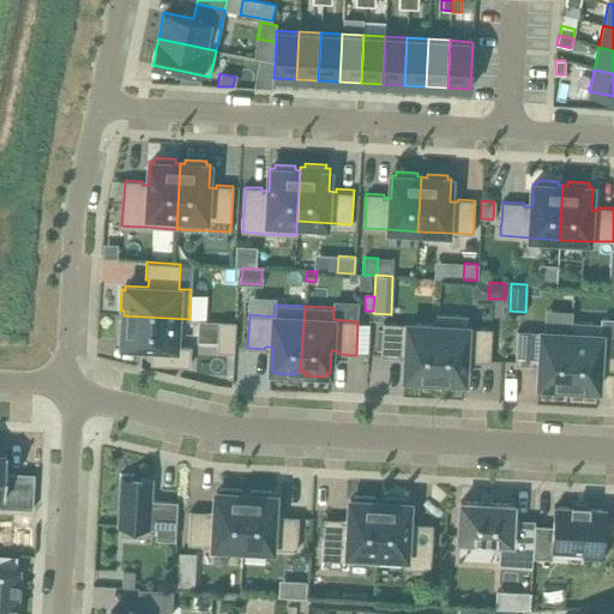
[(517,330),(515,363),(533,365),(533,361),(540,362),(540,366),(539,385),(542,385),(542,389),(563,390),(564,386),(569,386),(572,320),(571,320),(571,312),(546,311),(545,331),(541,331),(517,330)]
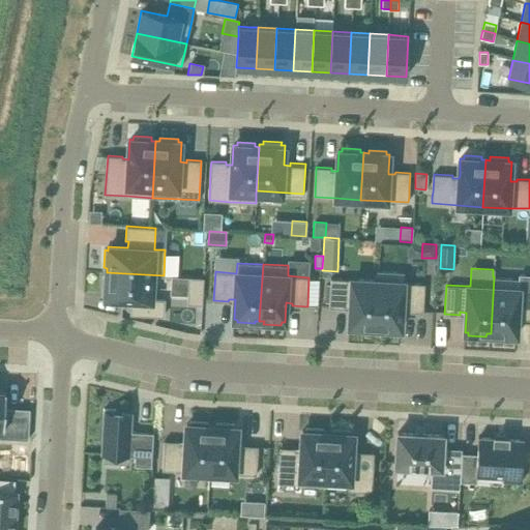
[(378,281),(375,327),(379,328),(379,330),(396,331),(396,328),(401,329),(402,310),(408,310),(408,312),(423,313),(424,284),(404,283),(404,272),(378,270),(378,281)]
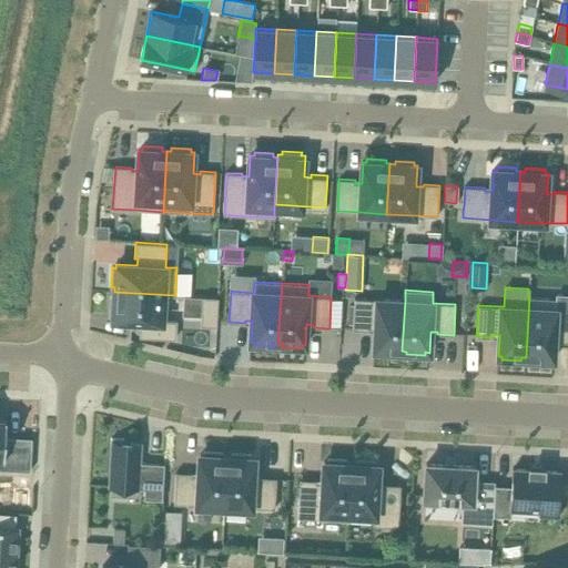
[(164,294),(114,292),(114,296),(111,296),(110,315),(113,315),(112,320),(133,321),(133,328),(140,330),(140,337),(175,340),(176,321),(163,321),(164,294)]
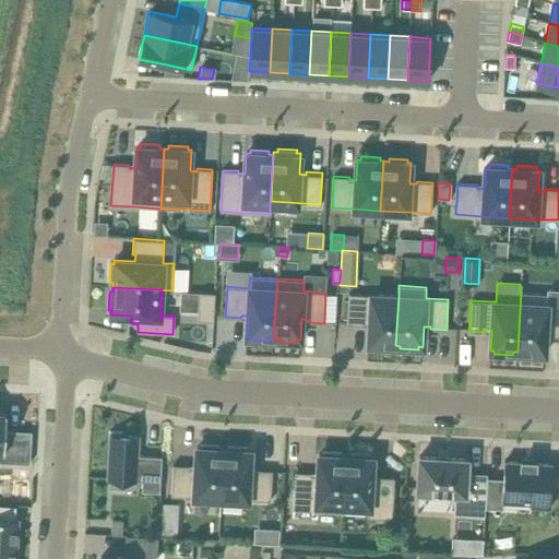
[(215,293),(199,292),(198,320),(213,321),(215,293)]
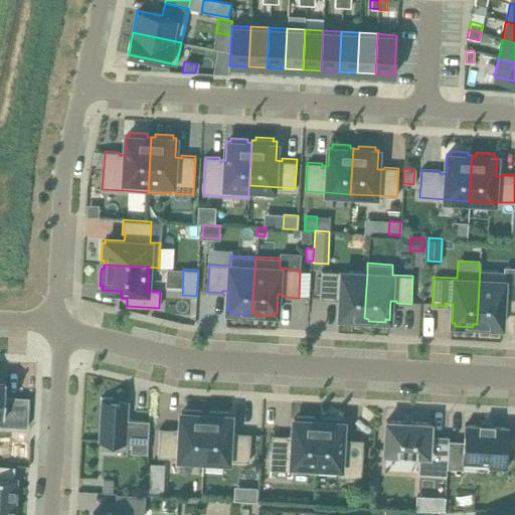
[(480,269),(477,324),(481,324),(481,327),(498,328),(498,325),(501,325),(503,306),(509,307),(509,309),(514,309),(514,281),(504,281),(504,271),(480,269)]
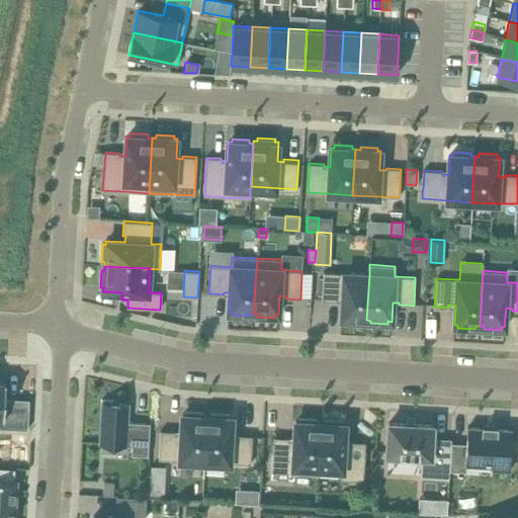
[(362,320),(366,320),(369,274),(344,273),(323,272),(322,300),(336,301),(336,298),(343,299),(341,319),(345,319),(345,322),(362,323),(362,320)]
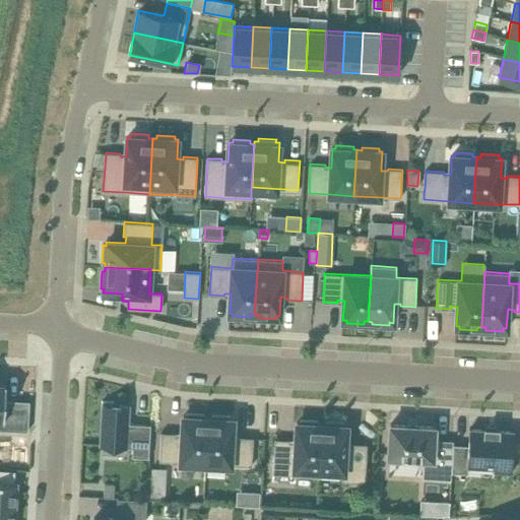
[(0,430),(27,432),(29,401),(6,399),(5,399),(6,383),(0,382),(0,430)]
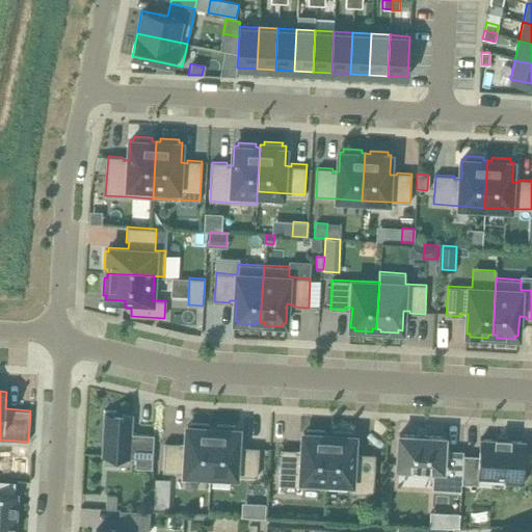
[(116,411),(104,410),(104,420),(105,420),(103,455),(135,456),(135,468),(152,469),(154,434),(131,433),(132,416),(115,415),(116,411)]
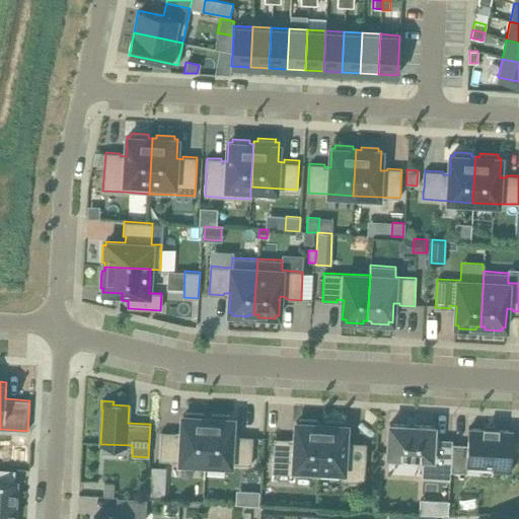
[(160,432),(159,460),(179,461),(205,463),(208,417),(204,417),(204,414),(186,413),(186,416),(182,416),(181,435),(175,435),(175,432),(160,432)]
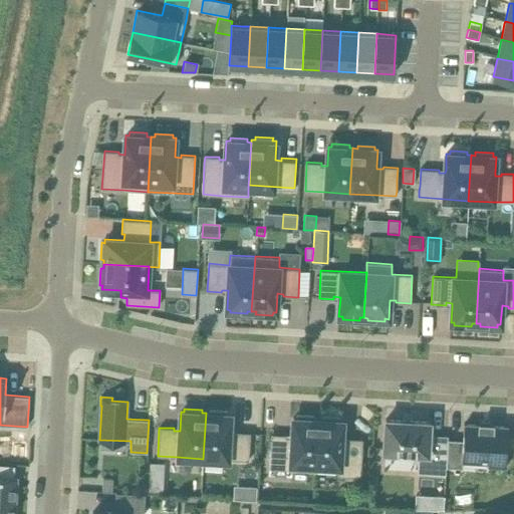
[(228,460),(249,461),(250,433),(236,432),(236,435),(229,434),(231,415),(227,415),(227,411),(210,410),(210,414),(206,413),(203,459),(228,460)]
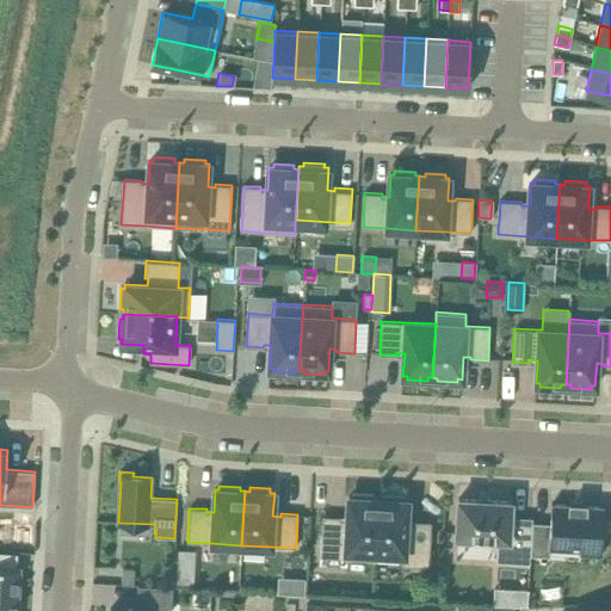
[(374,499),(374,495),(352,494),(352,498),(349,498),(347,520),(340,519),(340,517),(322,516),(320,557),(375,560),(378,499),(374,499)]
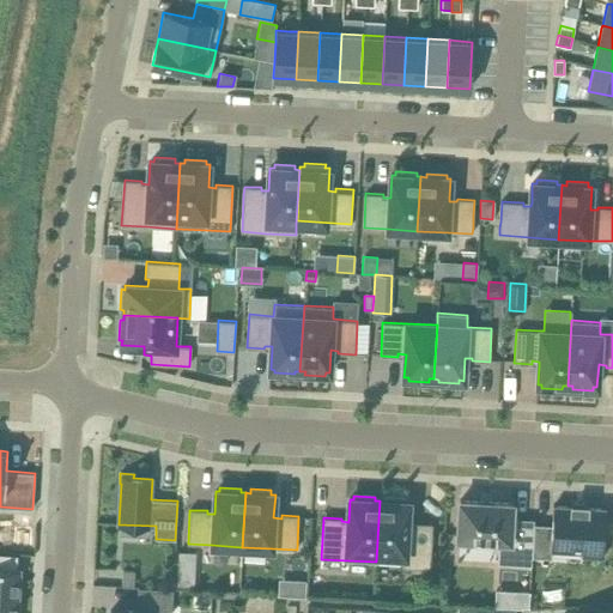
[(384,497),(384,501),(380,501),(376,562),(404,564),(404,568),(430,569),(432,523),(416,523),(416,526),(407,526),(408,503),(405,502),(405,498),(384,497)]
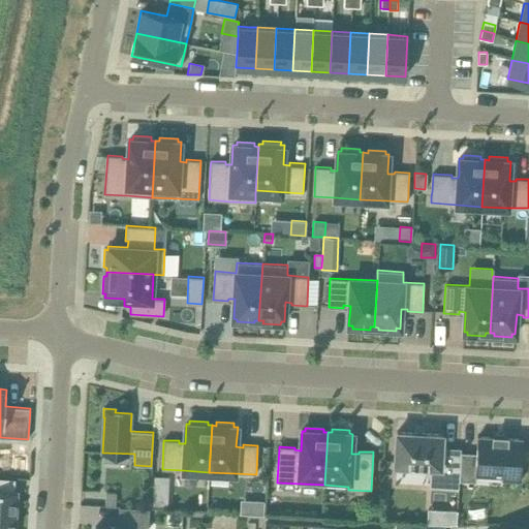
[(396,448),(395,464),(431,466),(430,487),(459,488),(461,453),(461,448),(441,446),(442,434),(422,433),(397,432),(396,448)]
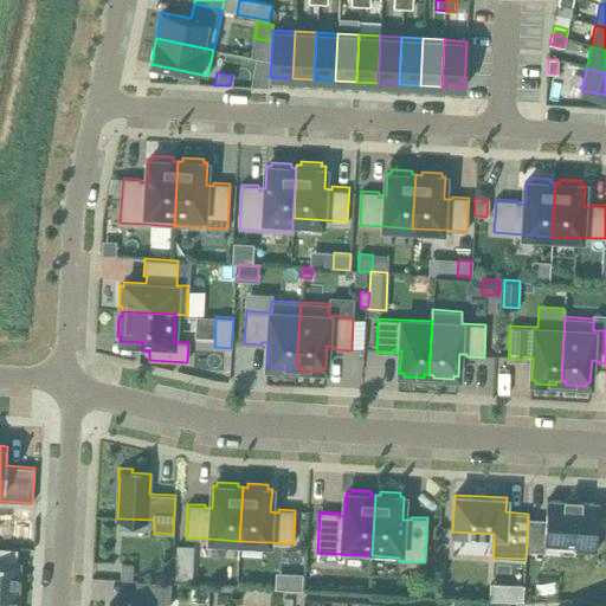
[(566,501),(548,500),(547,522),(530,521),(529,521),(527,553),(547,554),(547,545),(577,547),(577,549),(598,550),(600,503),(582,502),(582,500),(566,500),(566,501)]
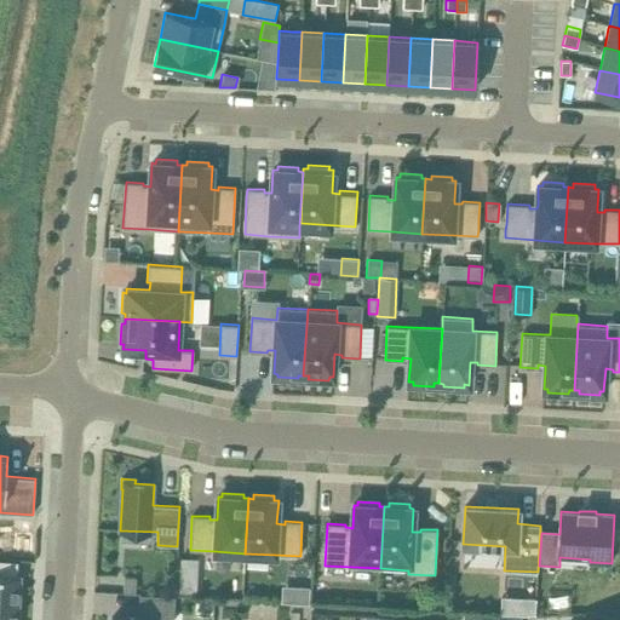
[(181,557),(178,592),(196,592),(197,558),(181,557)]
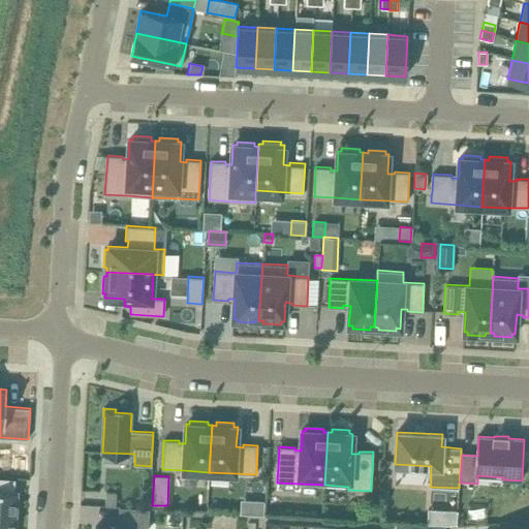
[(0,515),(16,517),(16,516),(17,492),(14,492),(0,491),(0,515)]
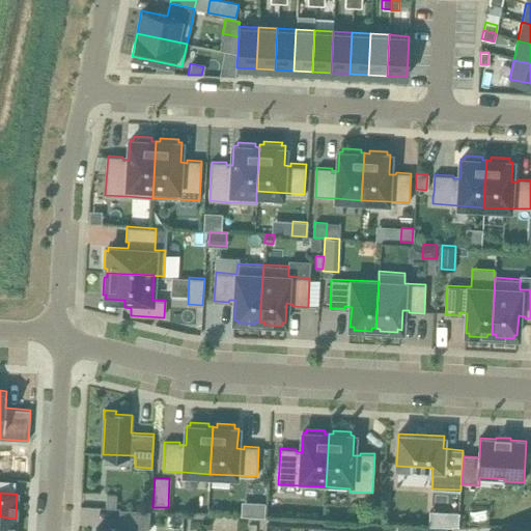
[(106,495),(106,508),(116,508),(116,495),(106,495)]
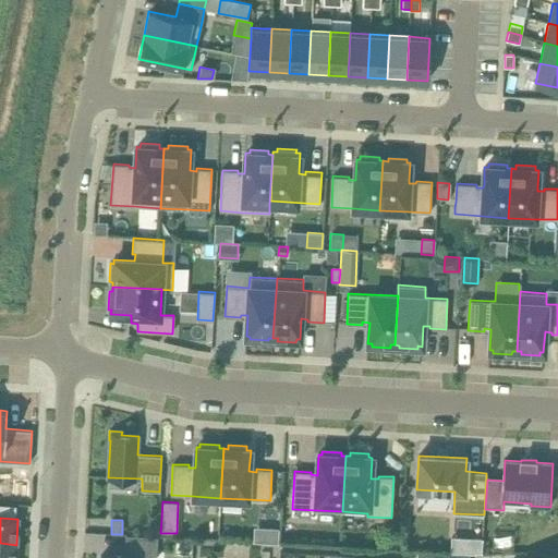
[(269,529),(269,543),(277,543),(278,543),(279,530),(269,529)]
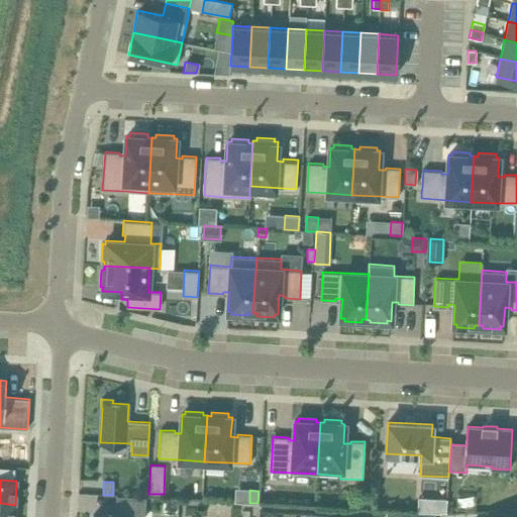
[(94,515),(93,516),(144,516),(145,497),(116,495),(115,516),(94,515)]
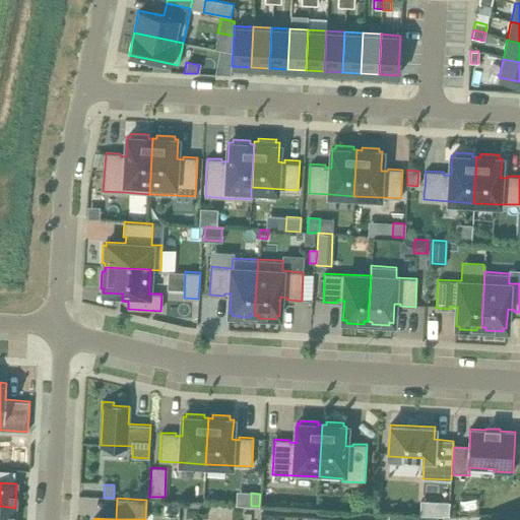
[(364,500),(363,510),(373,510),(373,500),(364,500)]
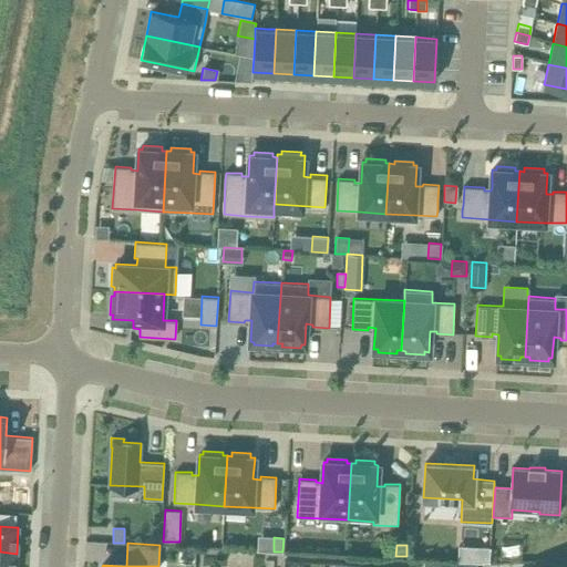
[(459,546),(459,562),(478,563),(487,563),(490,564),(490,562),(488,562),(490,550),(491,547),(459,546)]
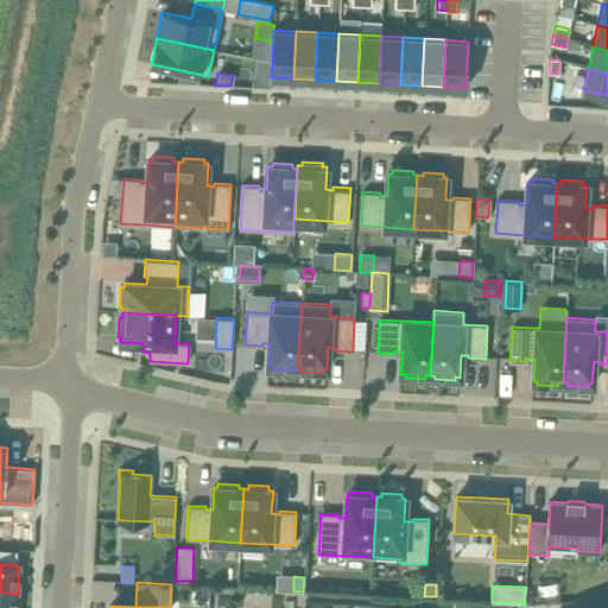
[(0,607),(17,607),(18,594),(0,591),(0,607)]
